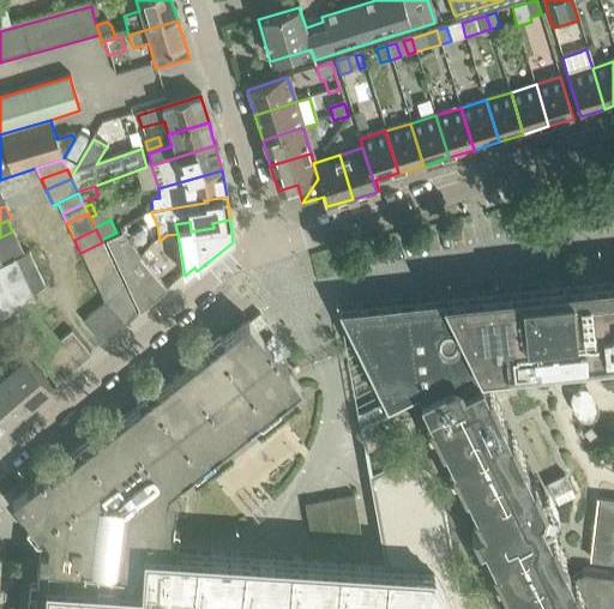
[(0,252),(18,243),(12,231),(0,237),(0,252)]
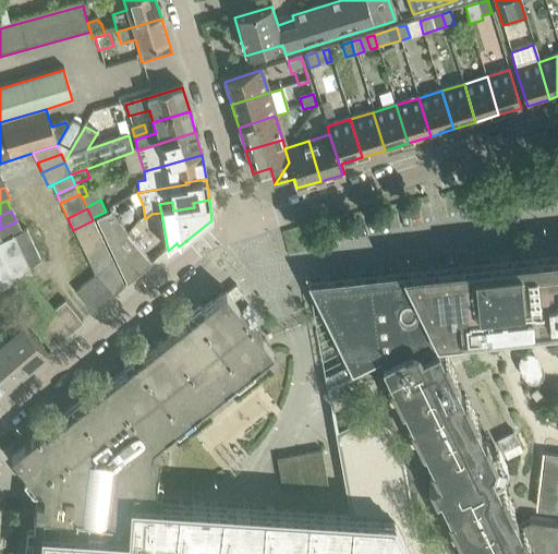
[(98,231),(93,220),(73,230),(79,240),(98,231)]
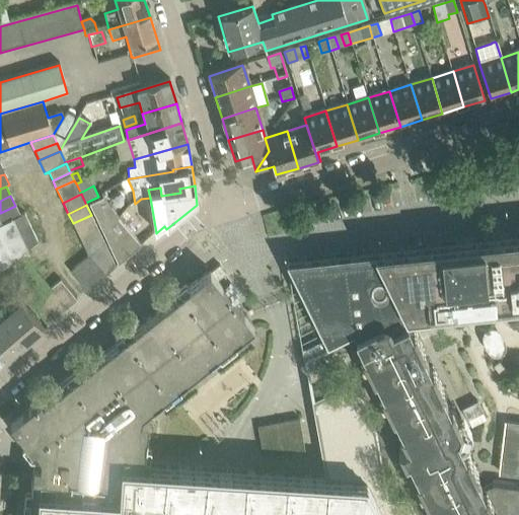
[(0,222),(2,226),(12,220),(13,220),(20,217),(15,206),(0,213),(0,222)]
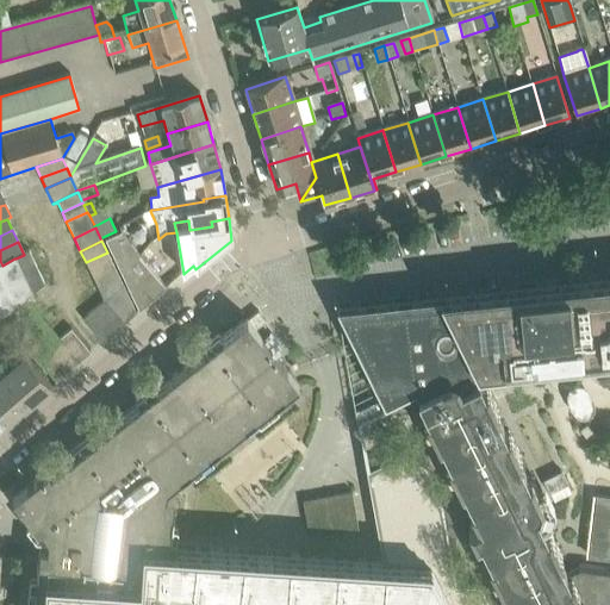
[(24,255),(16,259),(14,259),(29,294),(31,293),(32,294),(44,285),(29,253),(24,255)]
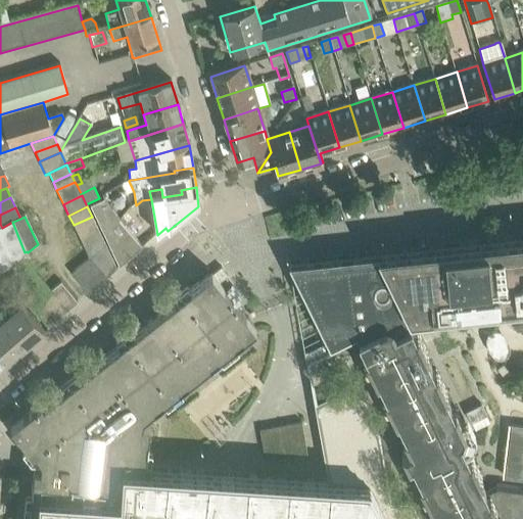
[(74,225),(78,235),(96,226),(92,217),(74,225)]
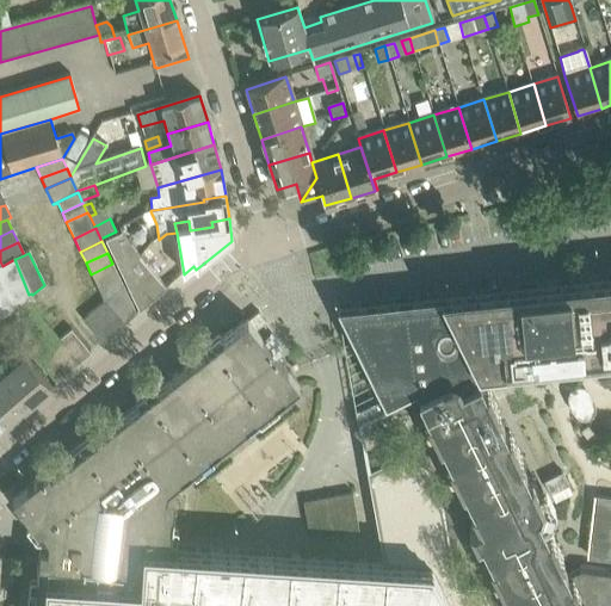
[(0,317),(13,313),(29,295),(14,259),(2,266),(0,266),(0,317)]
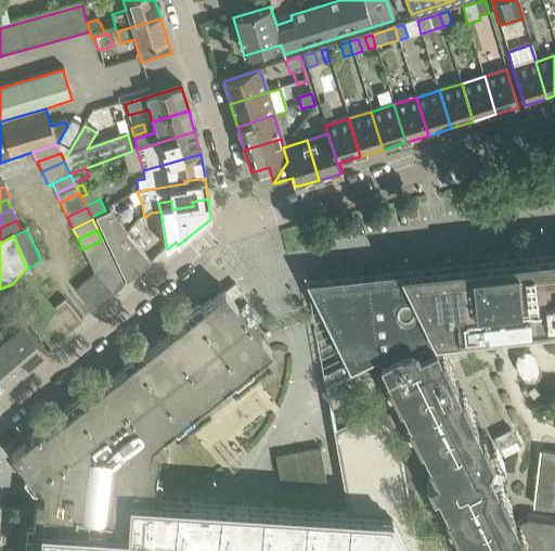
[(107,251),(102,240),(82,250),(88,260),(107,251)]
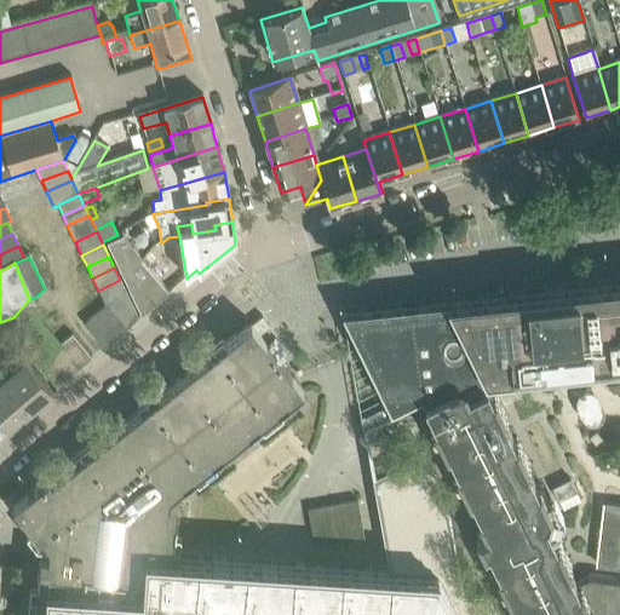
[(105,308),(109,306),(128,297),(120,280),(98,291),(105,308)]
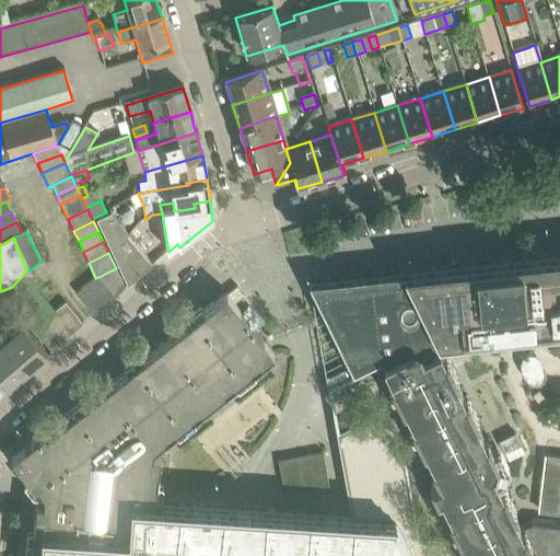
[(559,256),(547,258),(310,284),(356,377),(383,363),(413,348),(418,358),(436,348),(436,342),(559,327),(559,256)]
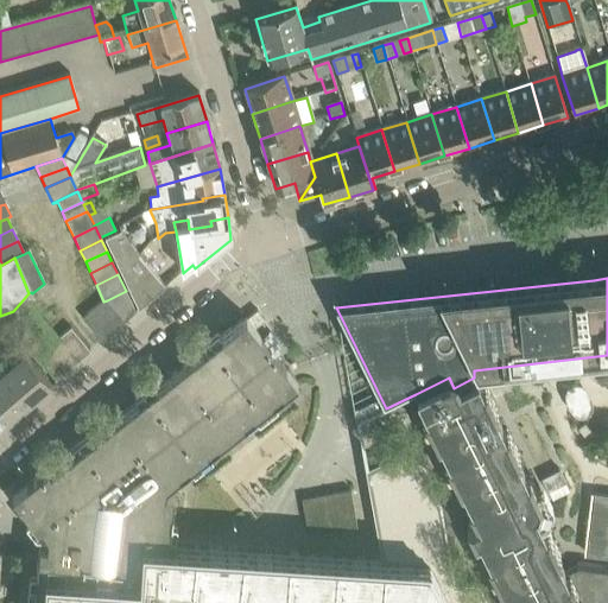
[(126,291),(107,300),(126,322),(135,313),(126,291)]
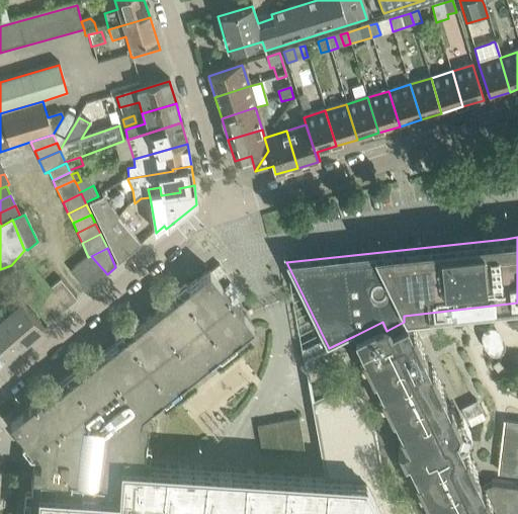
[(27,250),(26,249),(24,250),(11,265),(14,271),(31,263),(26,251),(27,250)]
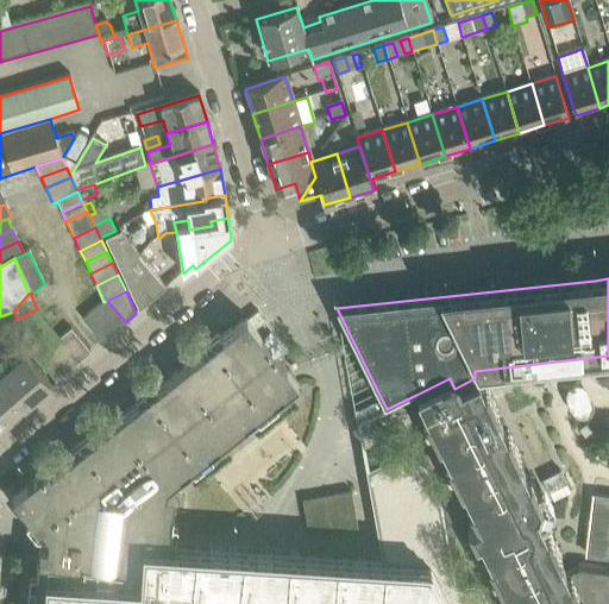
[(113,334),(126,322),(107,301),(104,302),(105,302),(93,312),(113,334)]
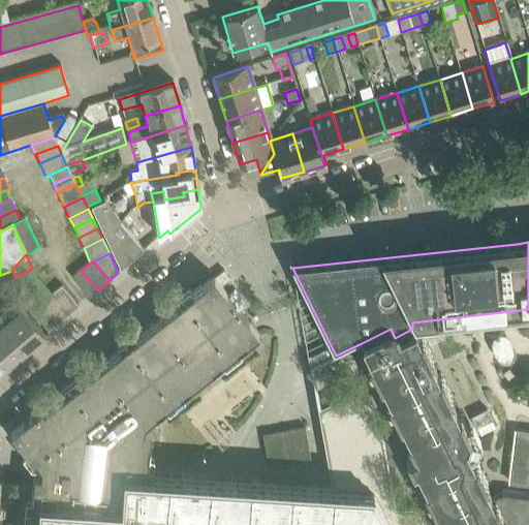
[(14,277),(21,291),(36,277),(32,269),(14,277)]
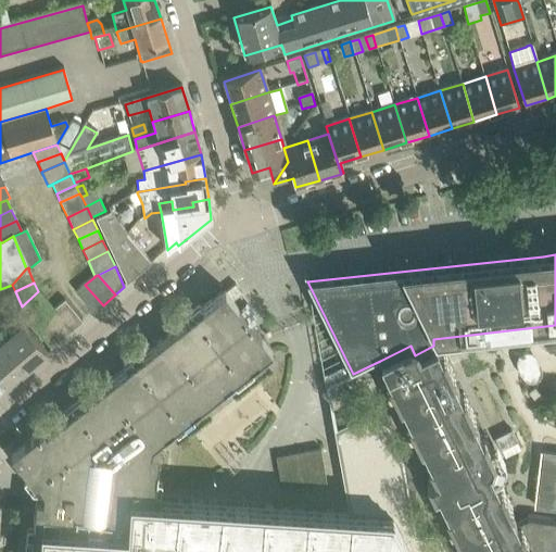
[(103,305),(85,285),(75,292),(93,314),(103,305)]
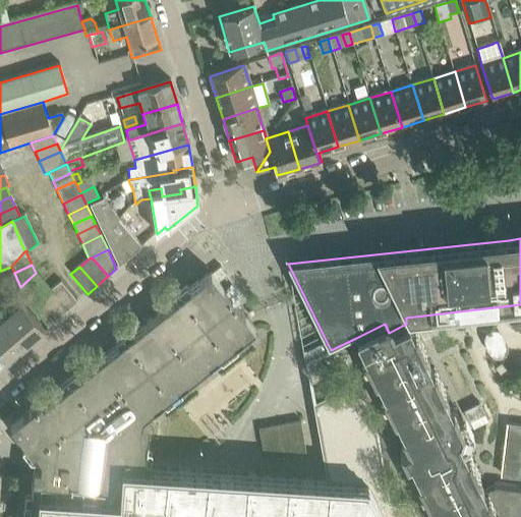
[(212,275),(218,283),(226,277),(220,269),(212,275)]
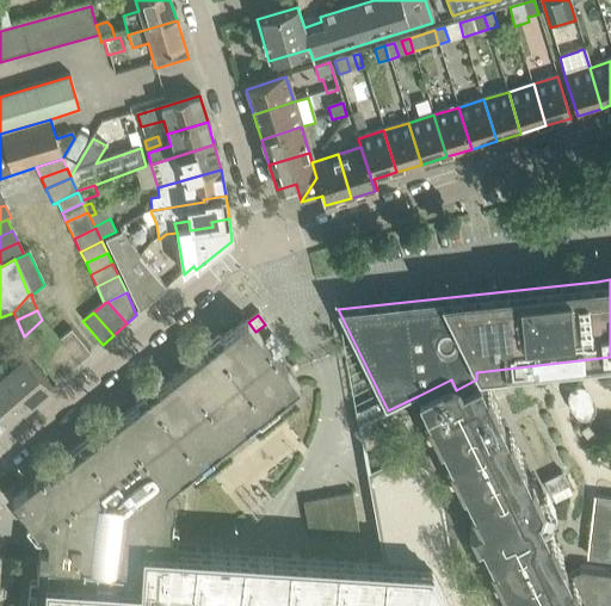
[(39,549),(32,605),(238,605),(162,597),(168,555),(170,542),(173,508),(174,499),(166,498),(167,490),(298,387),(255,332),(248,322),(247,320),(50,475),(47,471),(12,500),(39,535),(42,532),(48,540),(47,550),(39,549)]
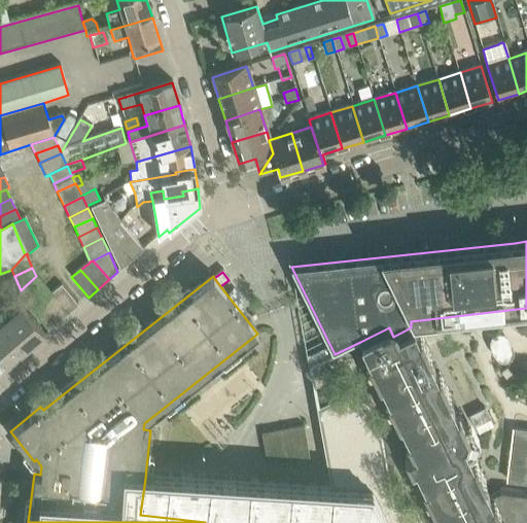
[(43,285),(36,276),(21,290),(25,301),(43,285)]
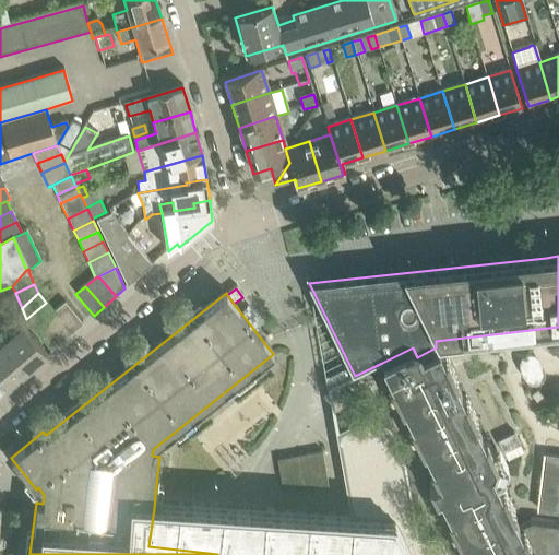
[(33,330),(44,321),(54,311),(46,303),(26,319),(30,326),(33,330)]
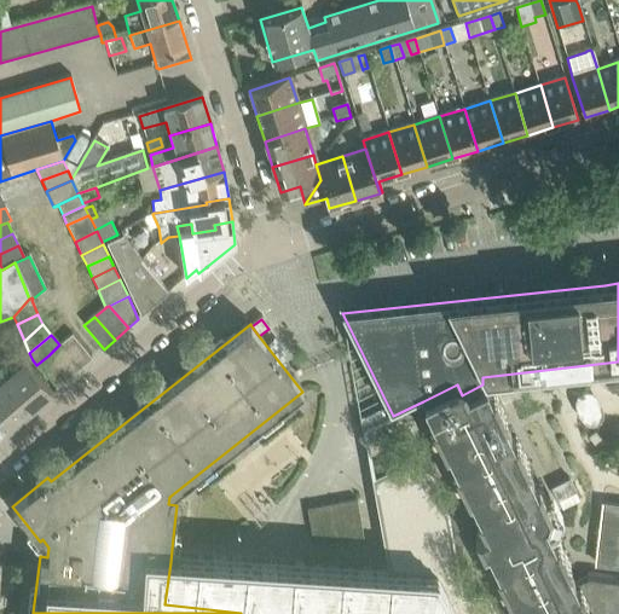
[(71,336),(61,346),(80,370),(92,359),(71,336)]
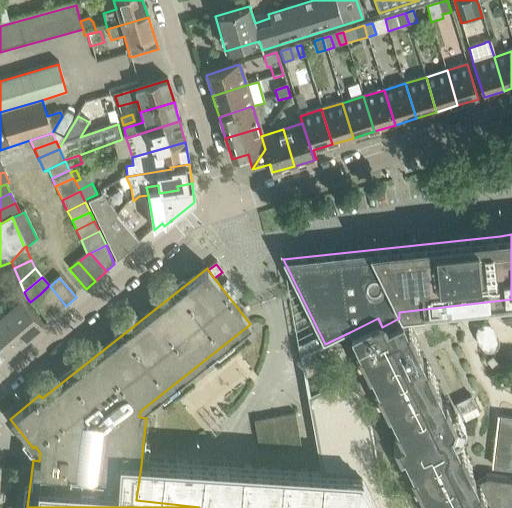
[(57,314),(66,306),(50,286),(49,285),(40,294),(57,314)]
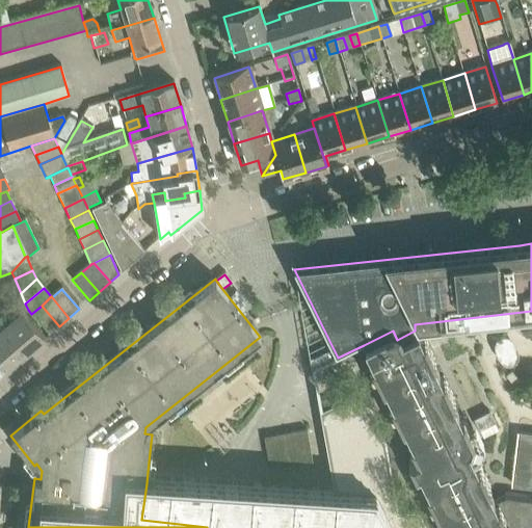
[(59,326),(42,306),(31,314),(49,335),(59,326)]
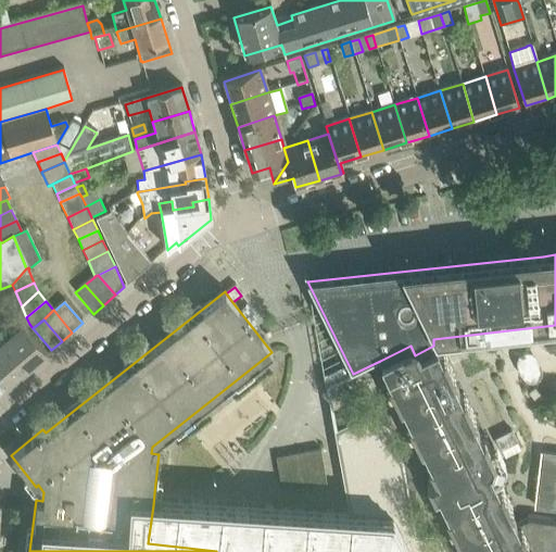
[(28,369),(48,353),(23,325),(3,341),(28,369)]
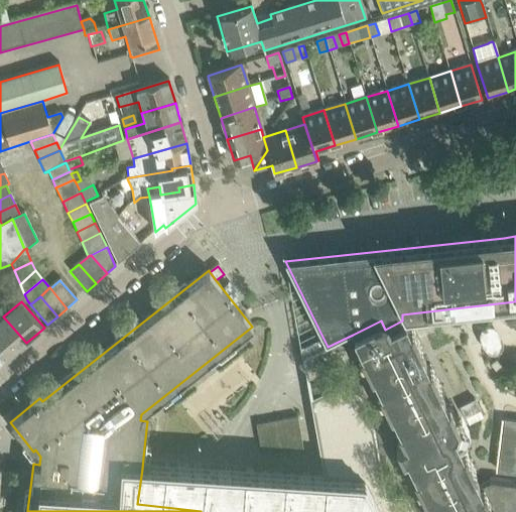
[(0,318),(0,345),(10,357),(26,343),(3,316),(0,318)]
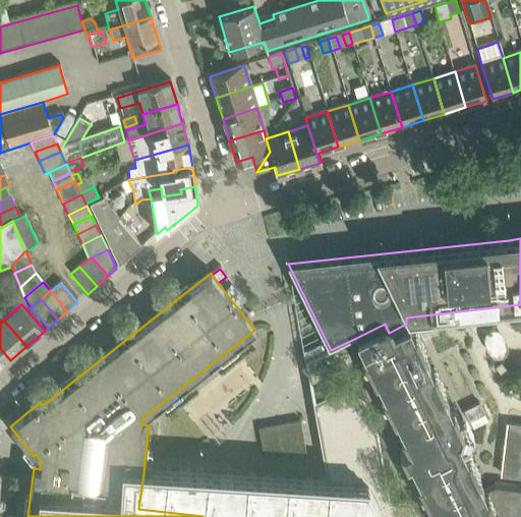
[(520,516),(520,487),(495,484),(494,491),(485,495),(478,479),(480,478),(475,467),(473,464),(468,455),(466,456),(458,440),(461,439),(463,431),(453,408),(451,409),(444,395),(446,394),(433,369),(431,370),(424,356),(426,355),(421,345),(420,342),(415,331),(412,332),(408,324),(406,324),(389,333),(385,324),(356,338),(365,355),(362,357),(374,381),(377,380),(384,395),(382,396),(394,419),(396,418),(403,433),(401,435),(406,446),(399,450),(406,464),(410,462),(418,479),(416,480),(428,505),(430,504),(437,516),(520,516)]
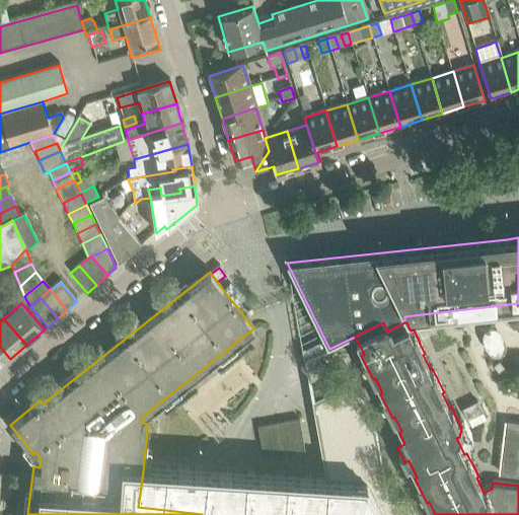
[(495,333),(484,338),(493,356),(504,351),(495,333)]
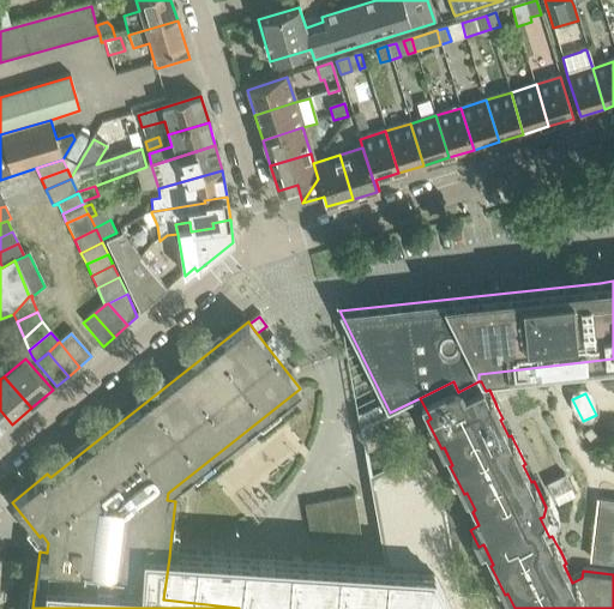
[(0,410),(0,434),(12,424),(0,410)]
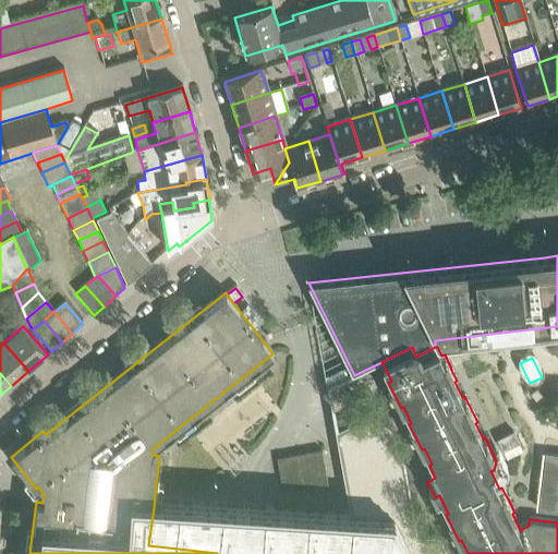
[(446,553),(439,538),(416,538),(403,466),(377,413),(336,434),(351,515),(160,503),(160,507),(154,507),(148,545),(217,553),(446,553)]
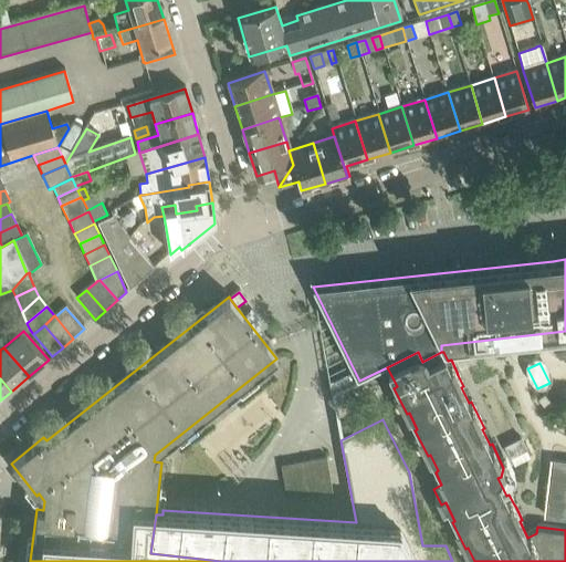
[(521,440),(507,447),(517,467),(531,460),(521,440)]
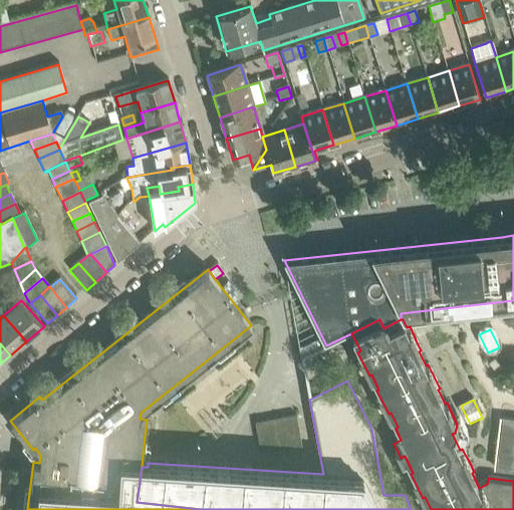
[(513,421),(500,420),(494,471),(513,472),(513,421)]
